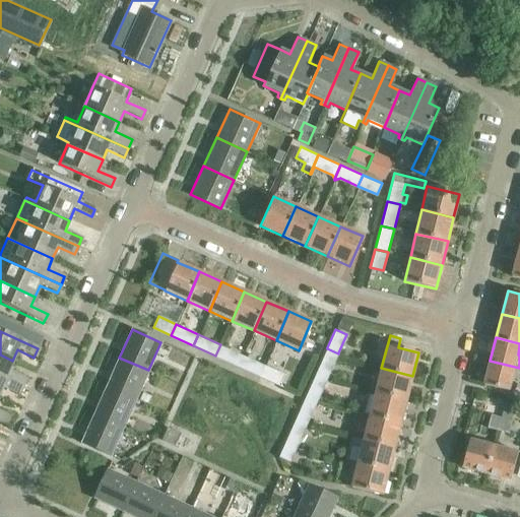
[(238,366),(243,354),(220,344),(215,356),(238,366)]
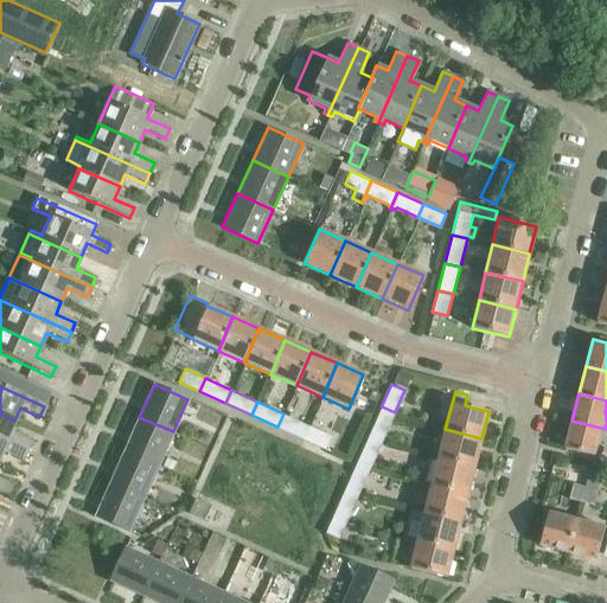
[(372,427),(371,429),(385,435),(387,432),(395,412),(382,406),(372,427)]
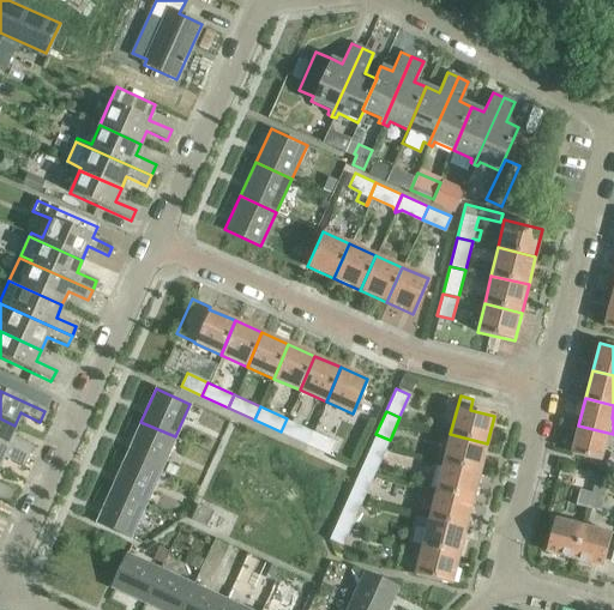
[(8,438),(14,426),(0,418),(0,445),(24,457),(29,447),(8,438)]
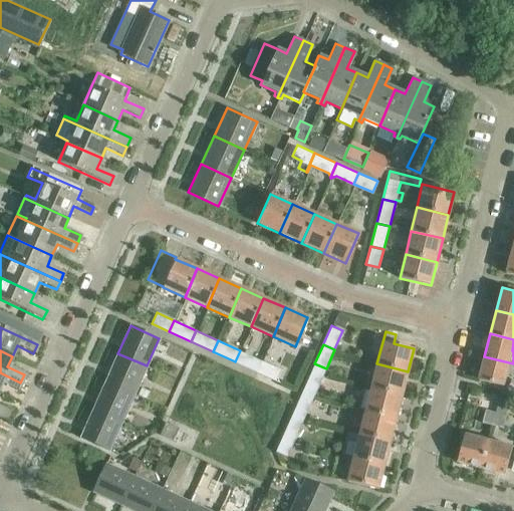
[(257,371),(262,359),(240,350),(235,361),(257,371)]
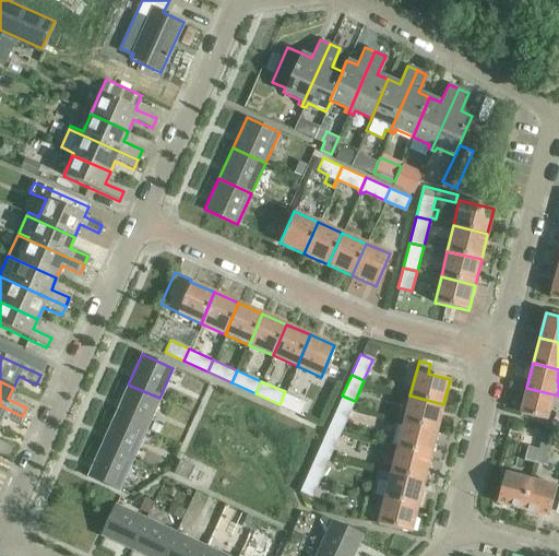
[(145,428),(159,398),(128,385),(115,414),(145,428)]
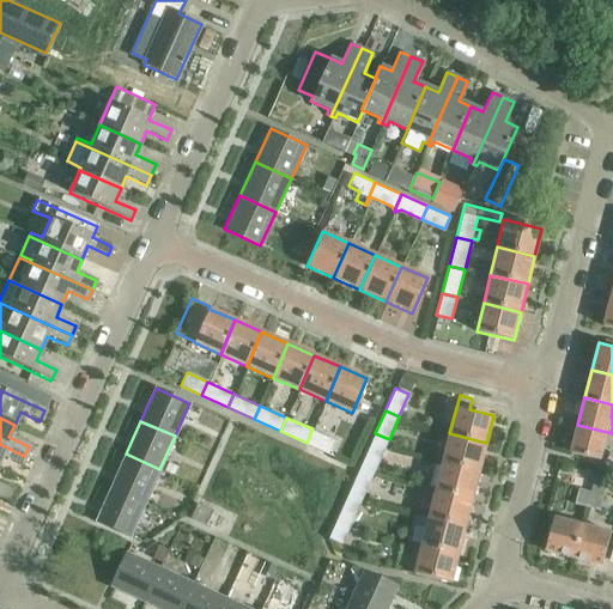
[(612,445),(612,433),(577,425),(571,452),(600,460),(605,444),(612,445)]
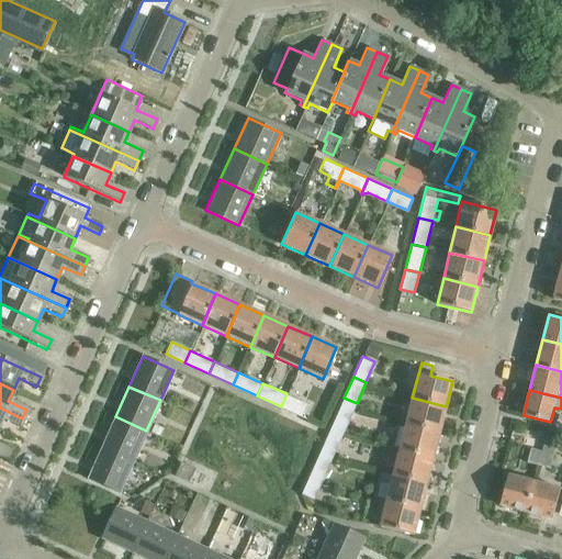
[(287,393),(281,406),(301,415),(307,402),(287,393)]
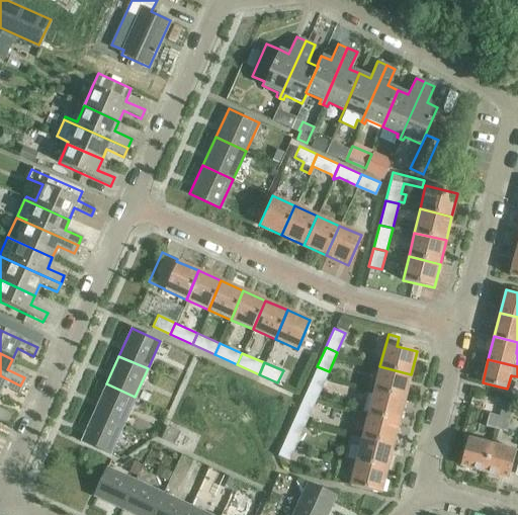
[(405,399),(411,374),(379,366),(373,391),(405,399)]
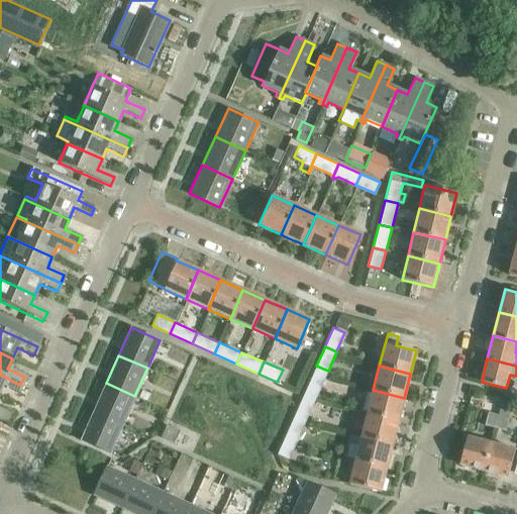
[(313,373),(305,391),(316,396),(325,378),(313,373)]
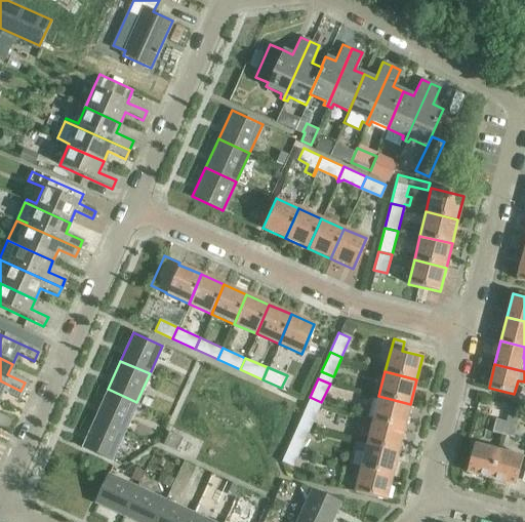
[(0,391),(17,399),(21,391),(0,380),(0,391)]
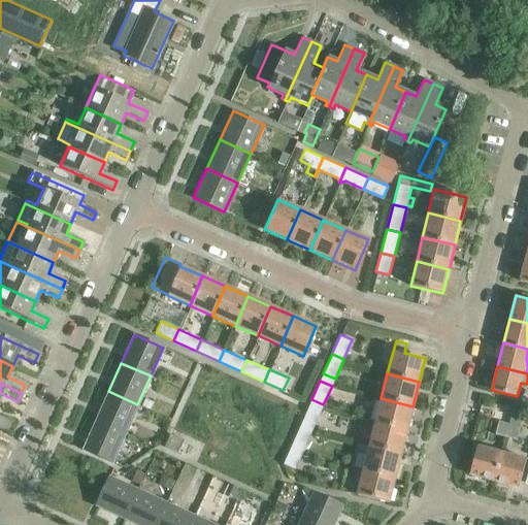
[(125,432),(137,404),(108,391),(96,420),(125,432)]
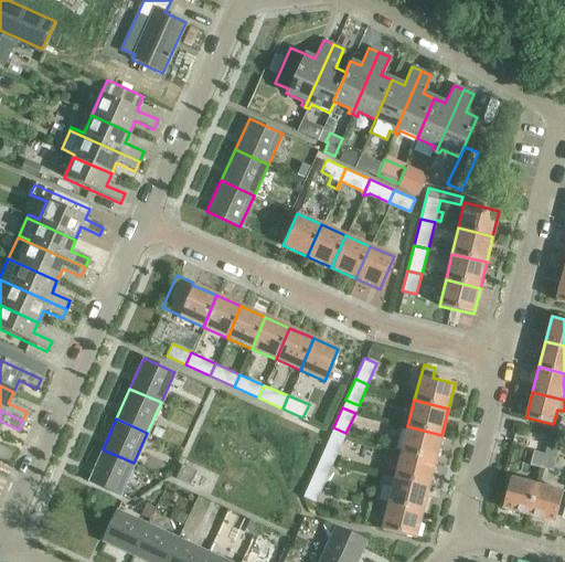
[(435,460),(441,435),(407,426),(401,452),(435,460)]
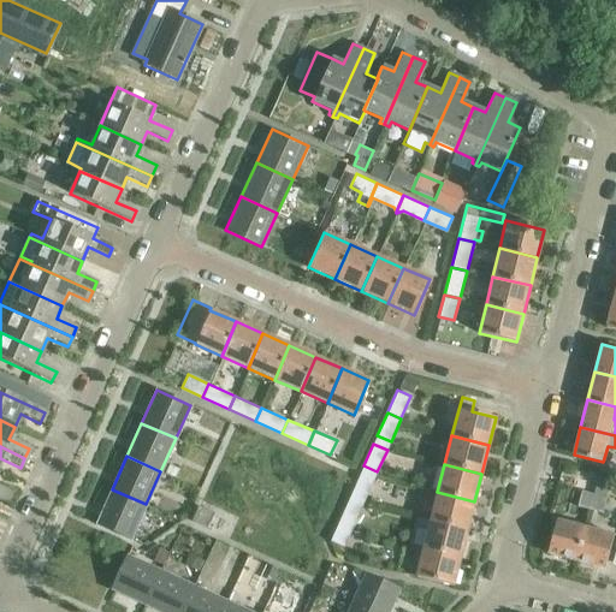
[(363,465),(354,487),(367,493),(377,471),(363,465)]
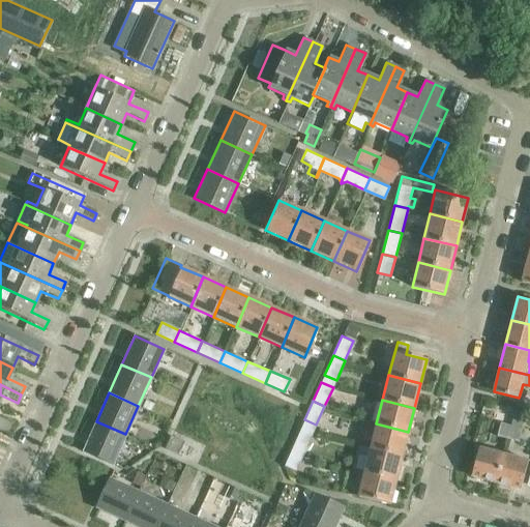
[(507,437),(514,409),(512,415),(498,411),(496,420),(500,421),(497,434),(507,437)]
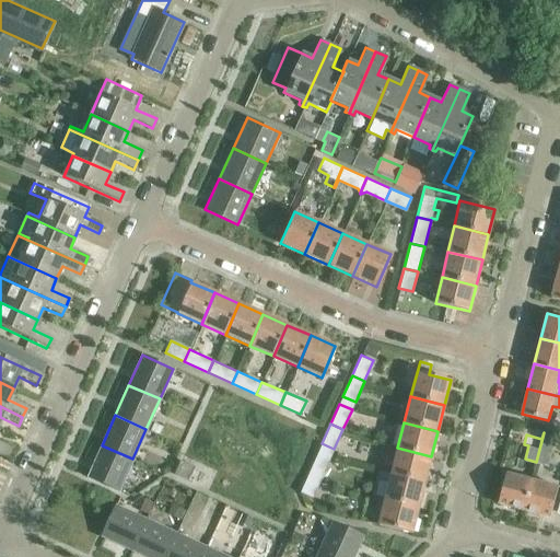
[(544,432),(536,462),(548,464),(555,434),(544,432)]
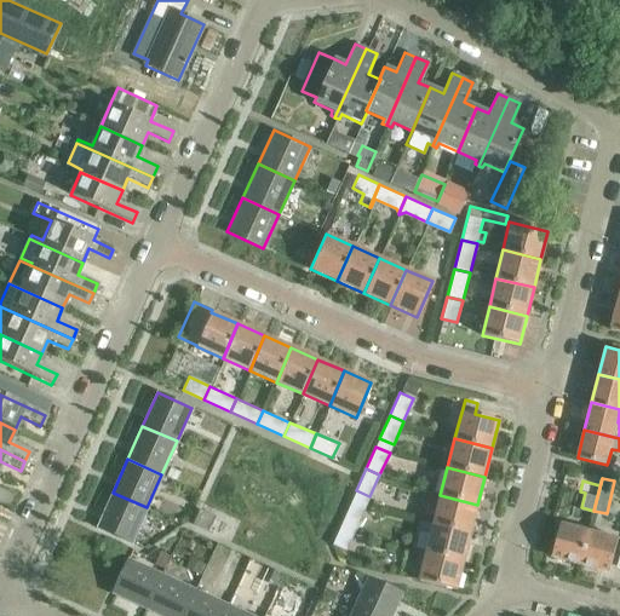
[(132,541),(147,507),(113,493),(97,525),(132,541)]
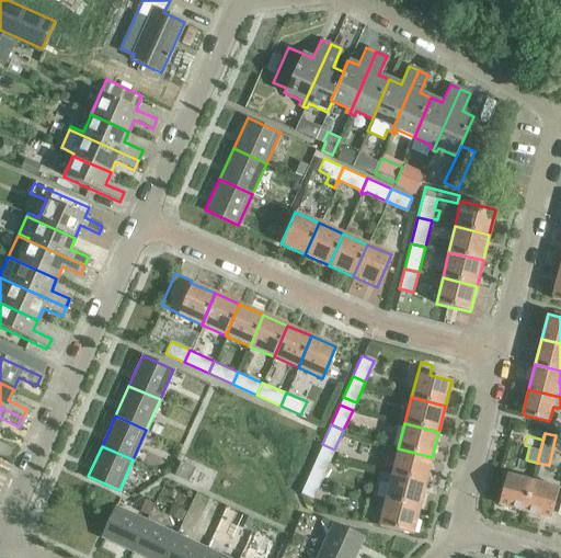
[(425,482),(432,457),(398,448),(391,474),(425,482)]
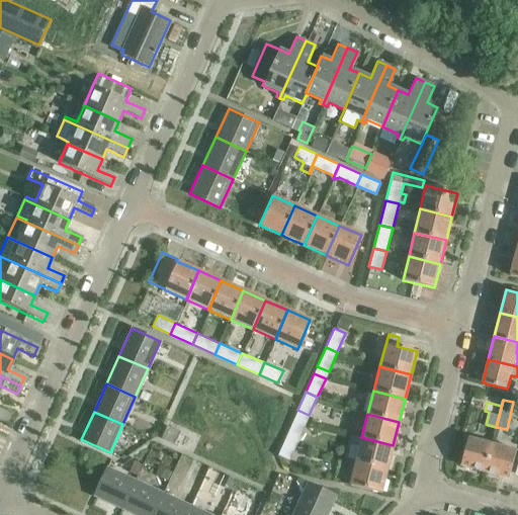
[(297,440),(306,422),(293,417),(285,435),(297,440)]
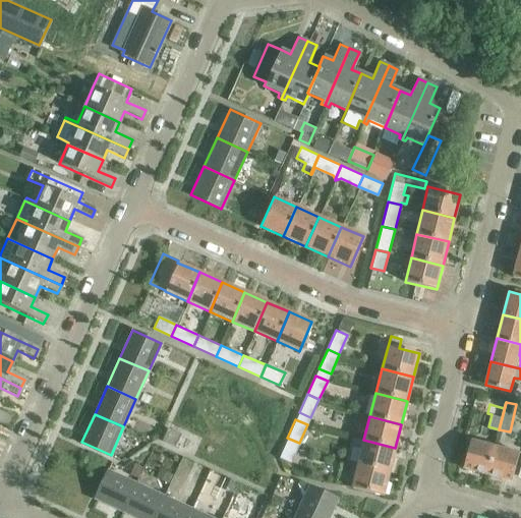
[(160,441),(175,448),(181,433),(166,425),(160,441)]
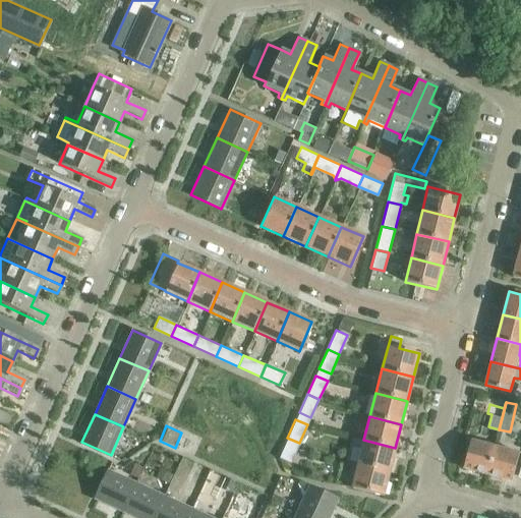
[(310,448),(299,443),(287,438),(279,456),(291,461),(295,452),(306,457),(310,448)]
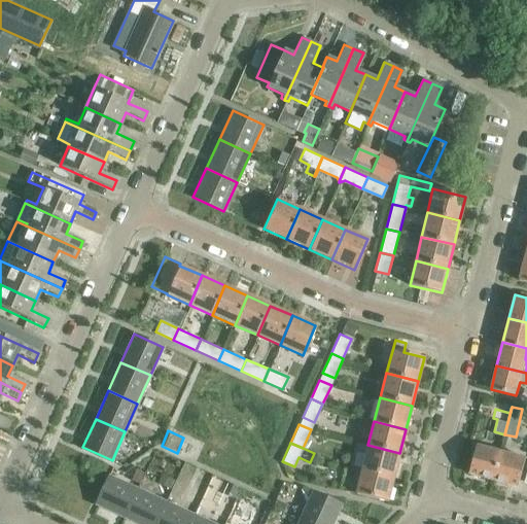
[(393,478),(399,453),(367,445),(361,469),(393,478)]
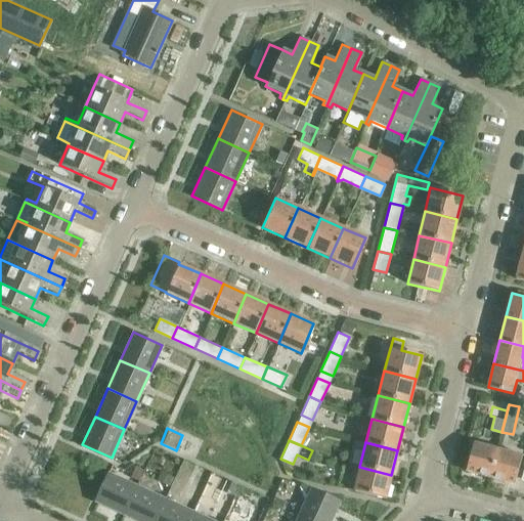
[(490,477),(497,449),(473,443),(466,471),(490,477)]
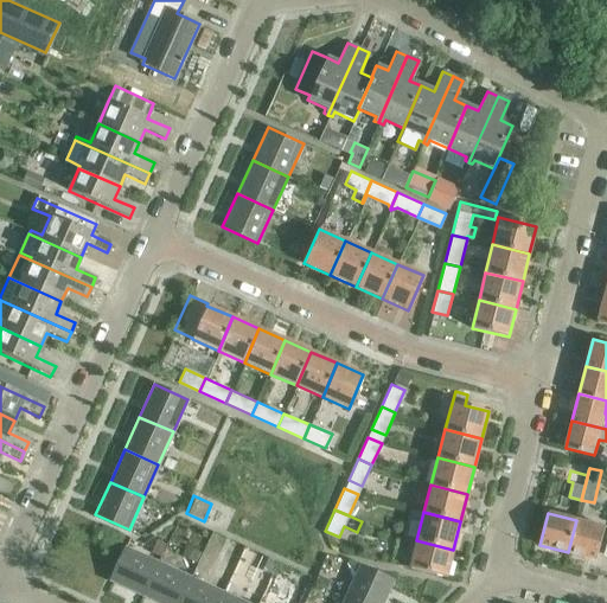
[(576,520),(568,552),(596,559),(605,527),(576,520)]
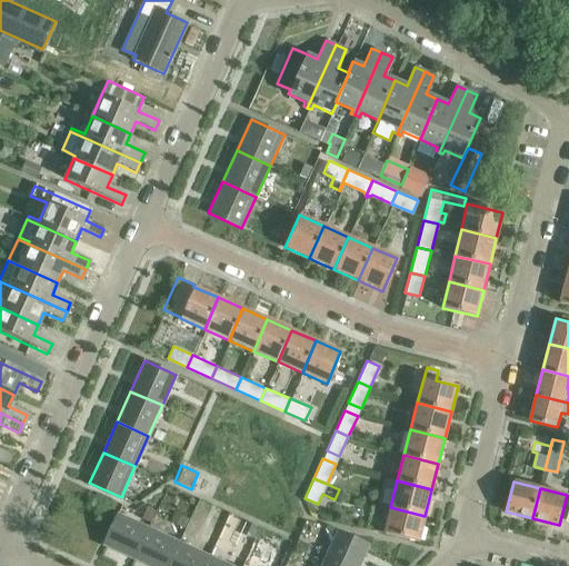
[(418,542),(425,516),(390,507),(383,533),(418,542)]
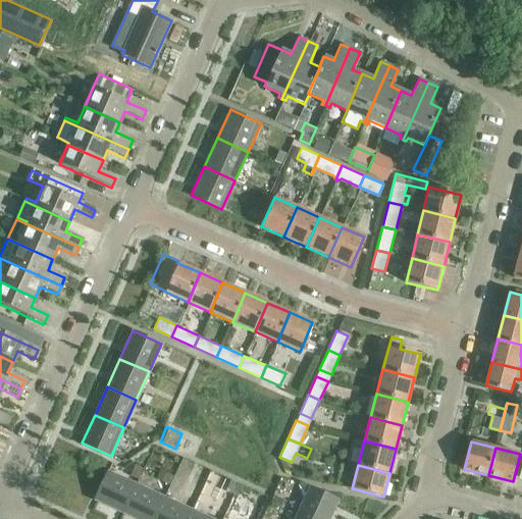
[(120,513),(135,484),(106,471),(93,501),(120,513)]
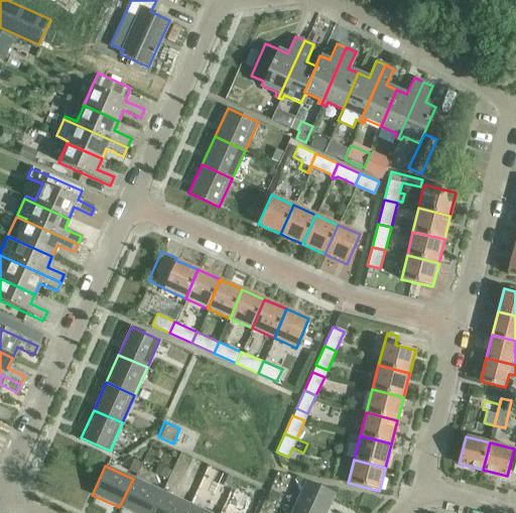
[(131,512),(150,512),(161,492),(133,479),(119,507),(131,512)]
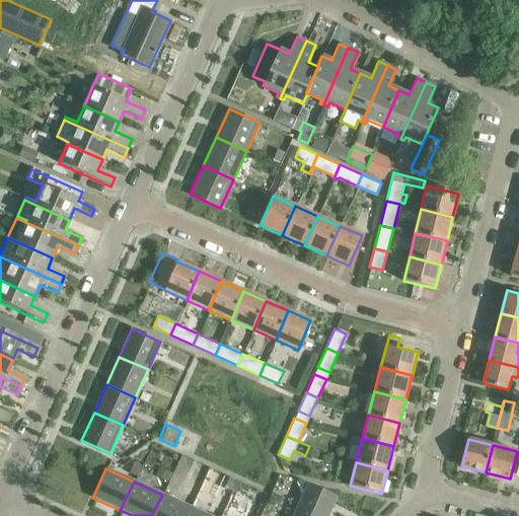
[(294,511),(304,515),(328,515),(338,497),(307,483),(294,511)]
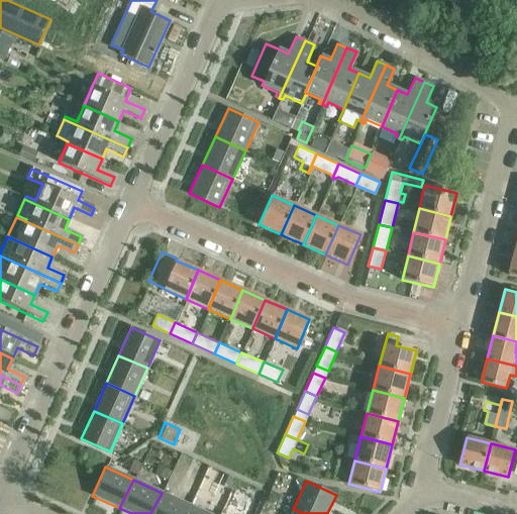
[(185,513),(190,506),(162,493),(150,513),(185,513)]
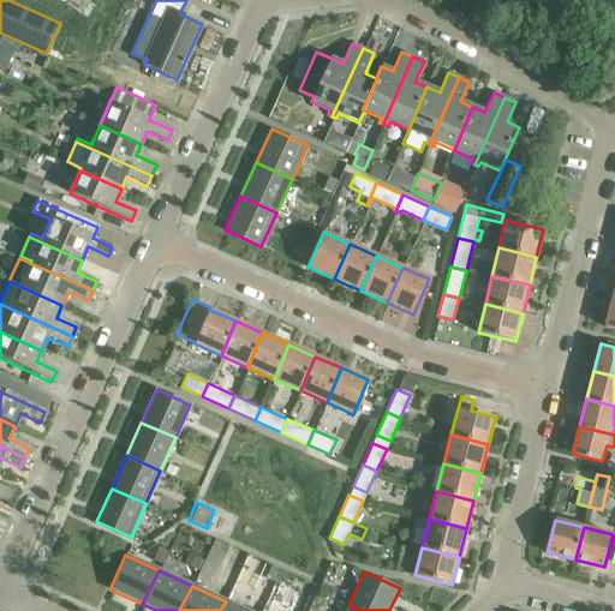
[(360,610),(348,605),(329,597),(326,607),(334,610),(360,610)]
